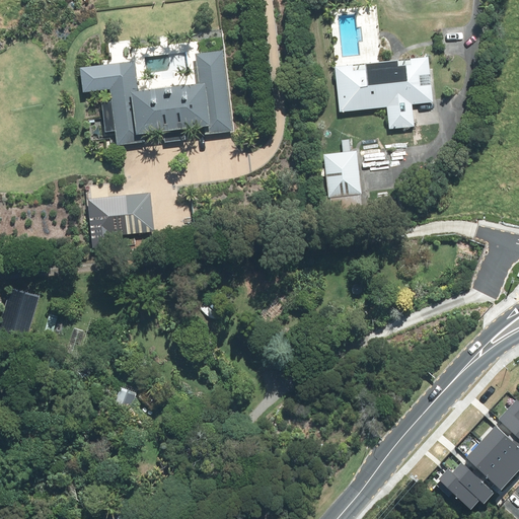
[(231,133),(221,52),(194,55),(197,86),(137,93),(133,63),(76,70),(79,94),(106,91),(108,102),(99,103),(103,134),(113,132),(114,148),(143,144),(142,137),(162,134),(163,144),(183,141),(182,132),(203,130),(204,137),(231,133)]
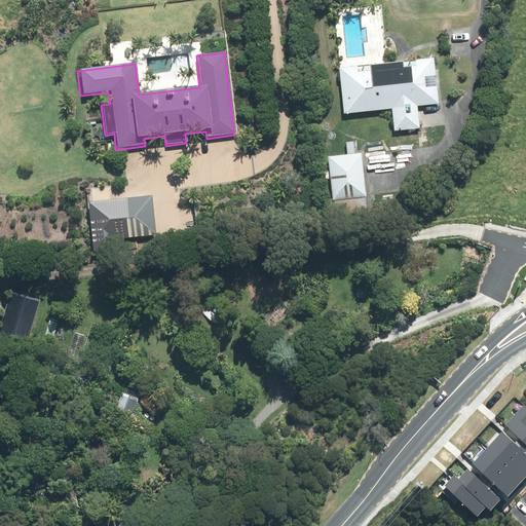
[(420,129),(417,107),(439,105),(434,58),(339,69),(344,115),(392,110),(395,132),(420,129)]
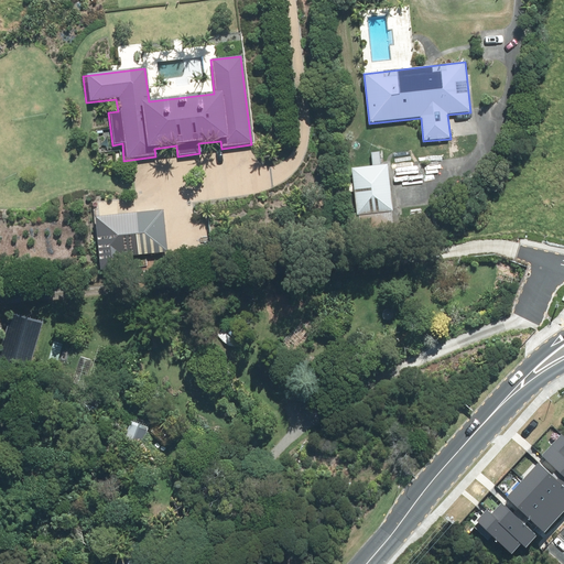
[(361,231),(393,228),(391,212),(393,213),(388,165),(351,170),(356,214),(353,215),(355,230),(361,230),(361,231)]
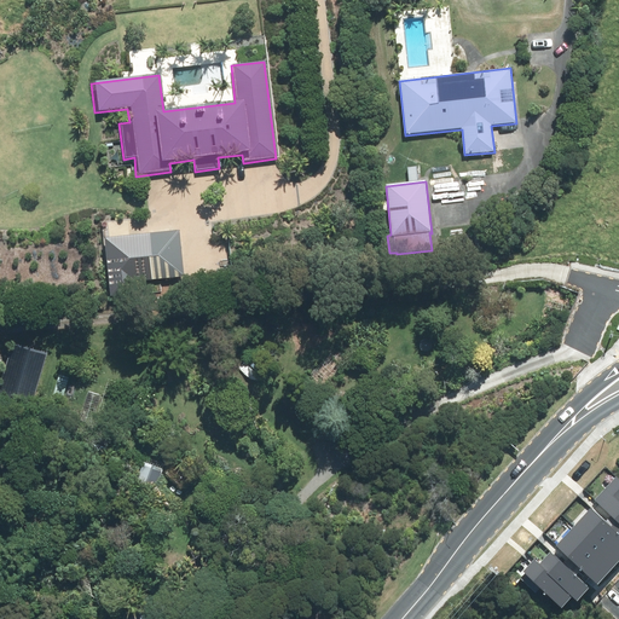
[(181,277),(177,231),(123,236),(127,282),(181,277)]
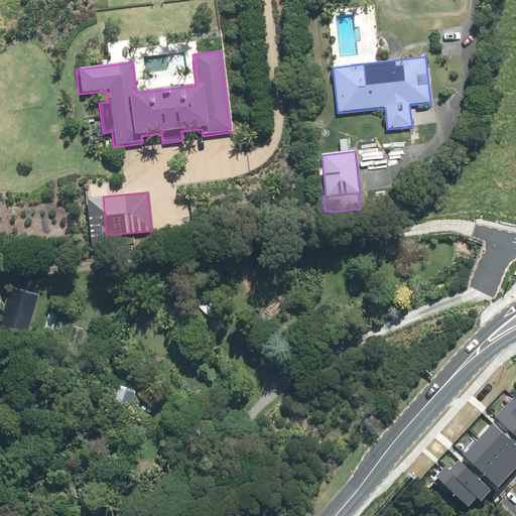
[(0,339),(24,347),(39,294),(10,286),(0,321),(0,339)]
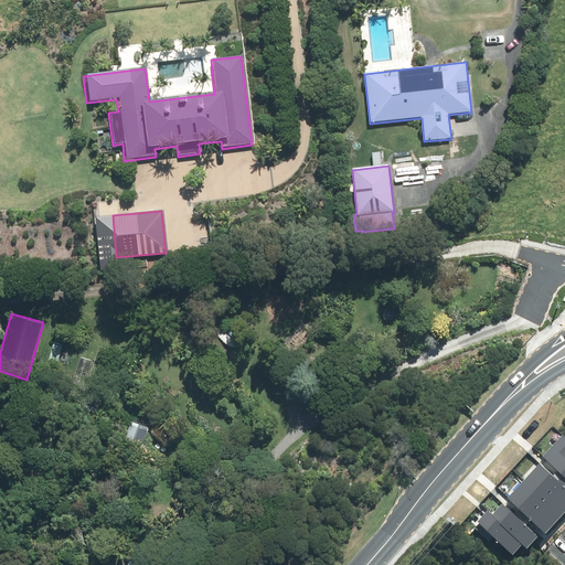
[(147,435),(163,448),(174,435),(158,422),(147,435)]
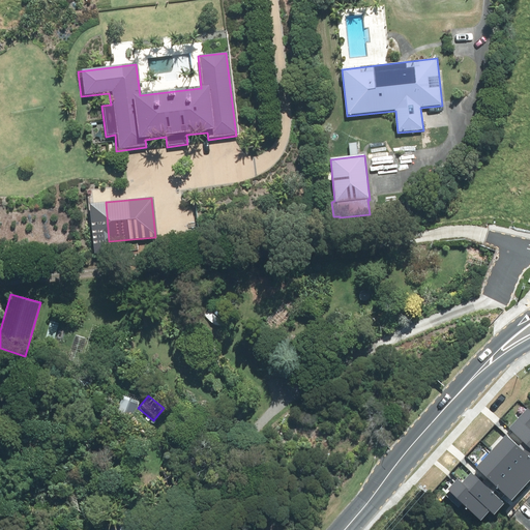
[(470,465),(446,490),(459,501),(463,496),(480,512),(491,502),(495,506),(500,501),(489,491),(497,481),(512,496),(529,476),(529,407),(528,405),(508,427),(511,430),(509,433),(505,429),(474,463),(476,465),(474,468),(470,465)]
